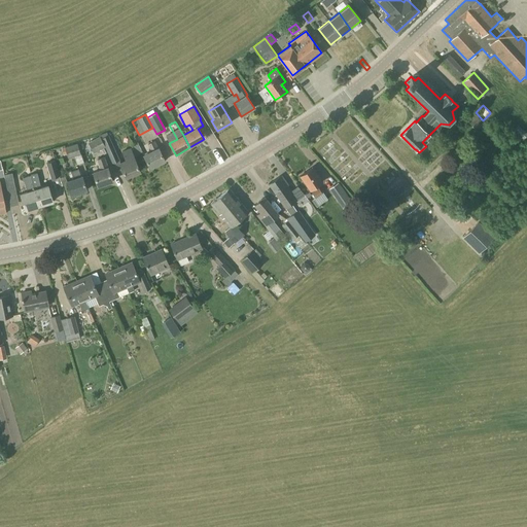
[(526,136),(526,135),(526,134),(518,126),(512,132),(521,142),(526,147),(526,136)]
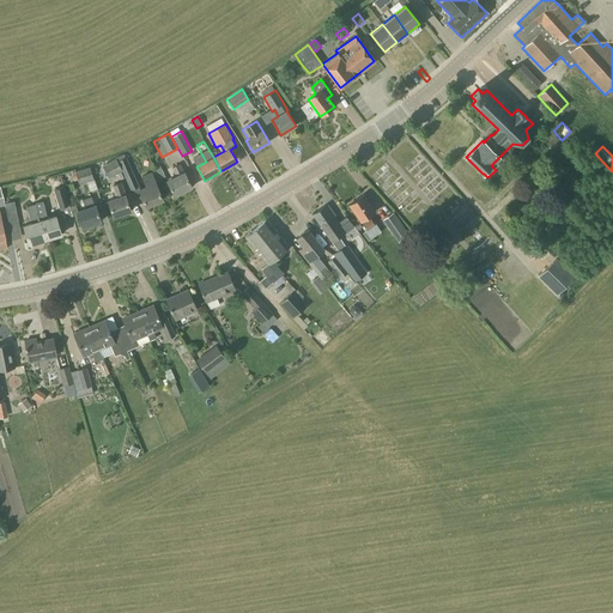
[(126,158),(117,162),(122,171),(131,190),(139,187),(126,158)]
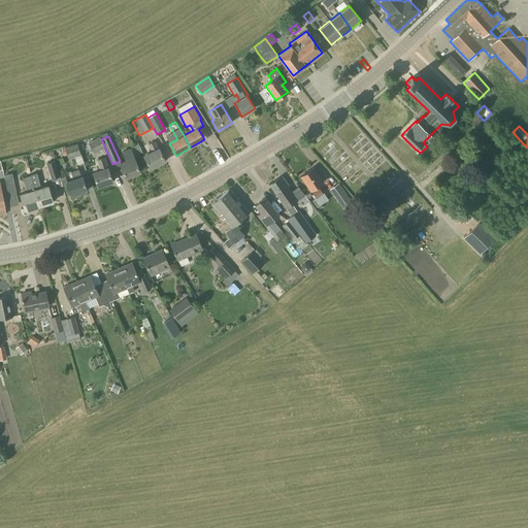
[(100,137),(88,143),(94,154),(105,147),(101,139),(100,137)]
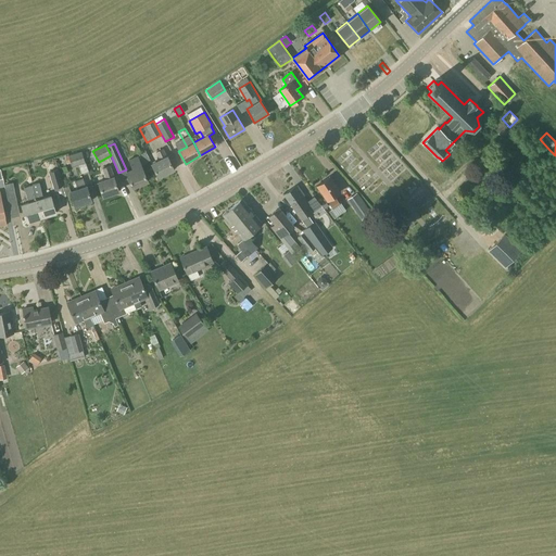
[(166,156),(163,149),(155,152),(159,160),(151,164),(158,178),(174,169),(167,156),(166,156)]
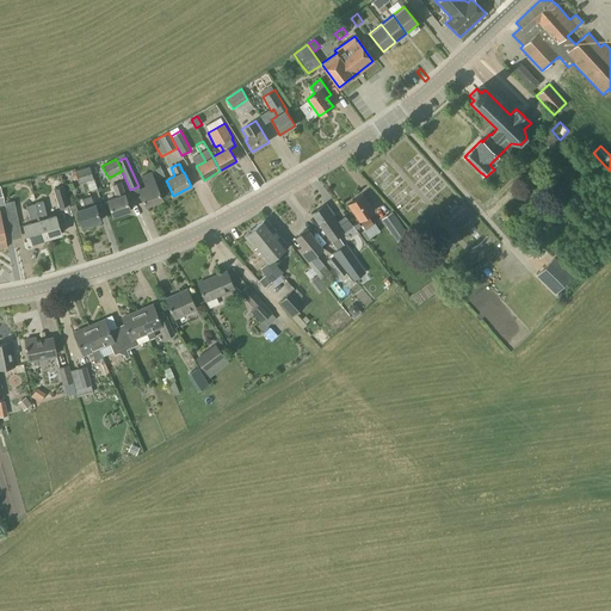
[(93,179),(92,178),(88,165),(88,167),(71,172),(73,180),(78,179),(79,184),(86,181),(88,191),(97,189),(93,179)]
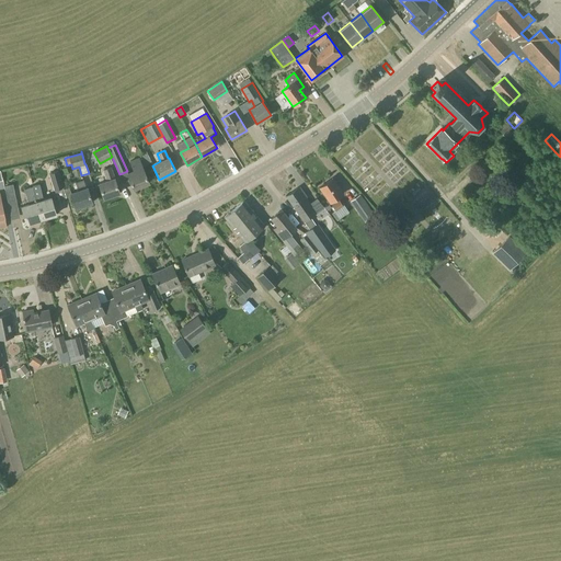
[(142,156),(146,164),(151,162),(147,153),(142,156)]
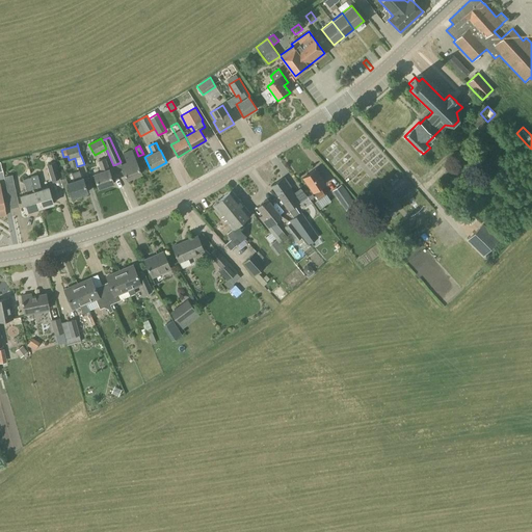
[(135,157),(138,156),(135,148),(132,150),(123,154),(126,163),(121,165),(127,180),(141,174),(135,159),(136,159),(135,157)]
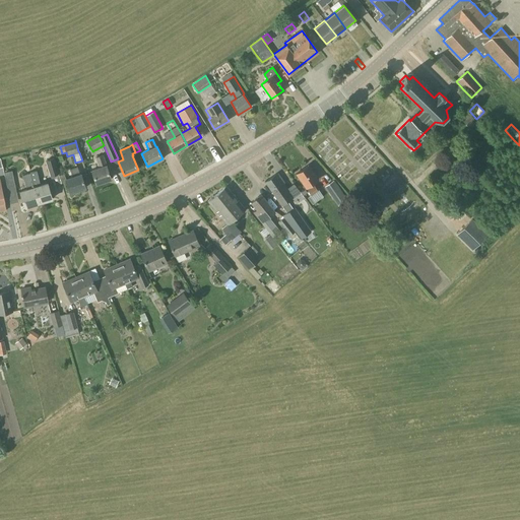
[(95,184),(111,180),(106,166),(107,166),(103,154),(94,157),(99,168),(91,171),(95,184)]
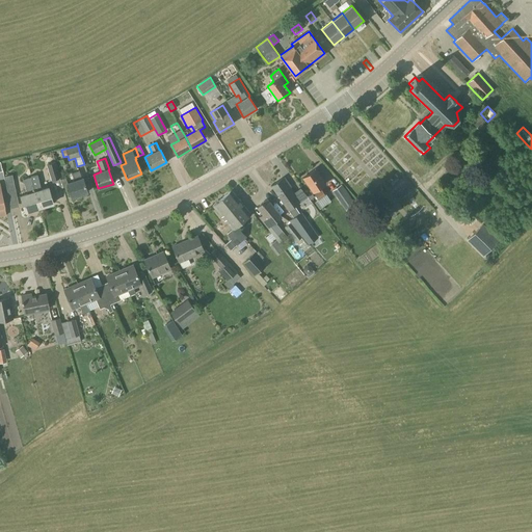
[(51,181),(60,178),(55,162),(46,165),(51,181)]
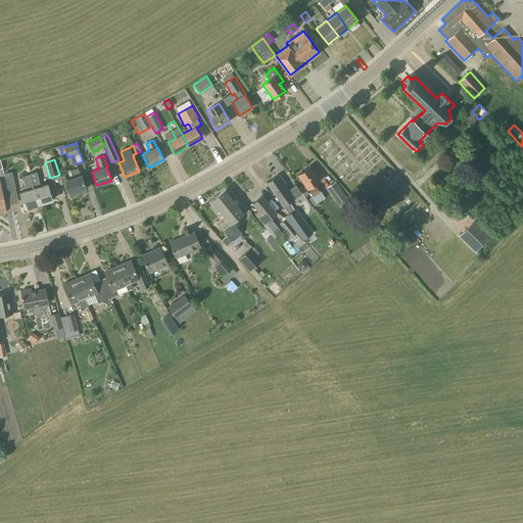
[(313,197),(320,192),(315,184),(319,182),(310,167),(297,175),(307,189),(311,194),(313,197)]
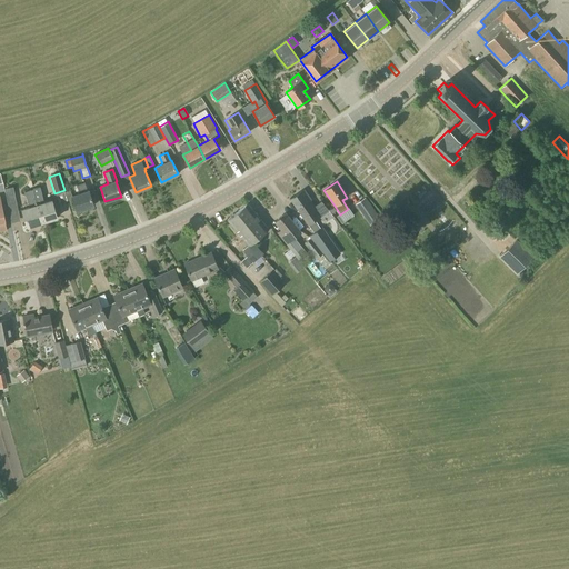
[(88,191),(85,182),(76,185),(79,195),(72,197),(70,190),(65,191),(68,201),(72,199),(76,211),(93,206),(89,191),(88,191)]
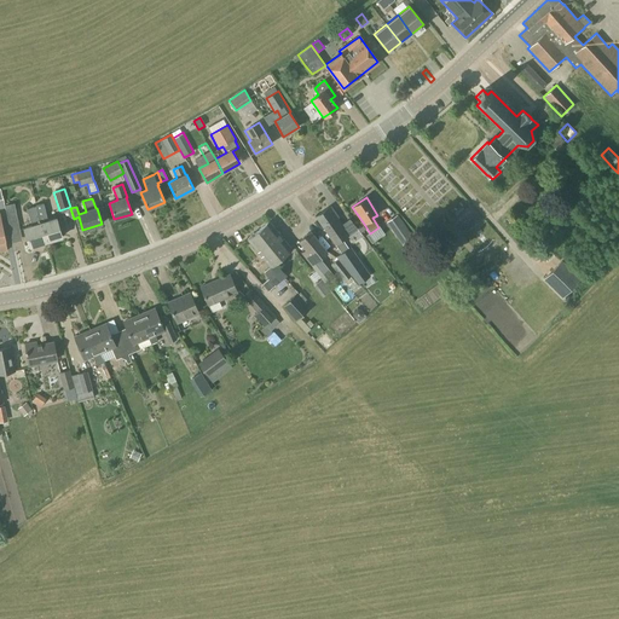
[(15,203),(4,206),(9,224),(18,223),(15,203)]
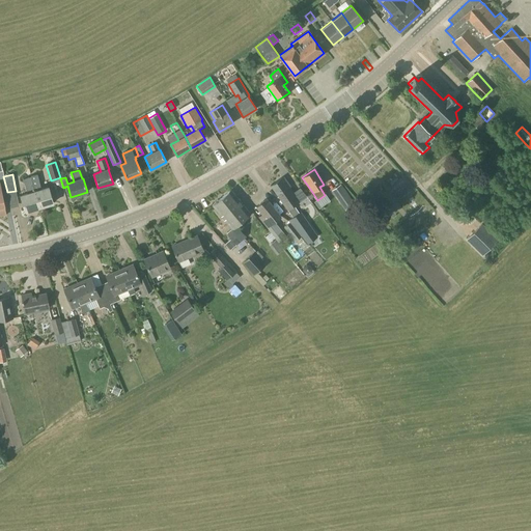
[(30,177),(39,207),(53,203),(48,187),(40,189),(37,174),(30,176),(30,177)]
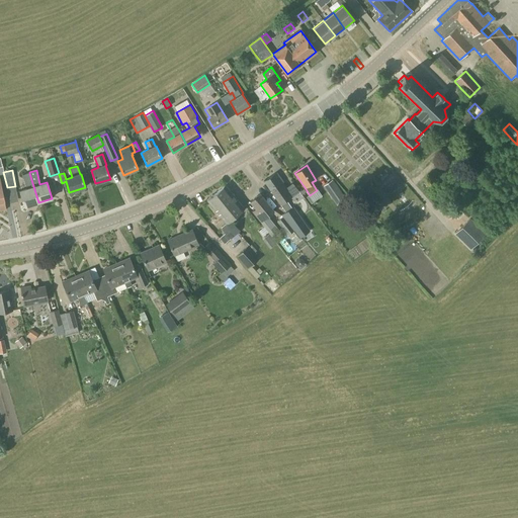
[(24,206),(38,202),(29,173),(21,175),(26,188),(19,190),(24,206)]
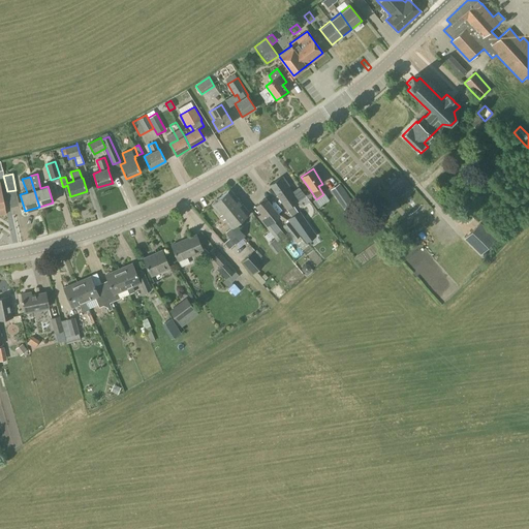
[(282,177),(270,186),(286,209),(293,219),(300,227),(306,223),(299,212),(298,213),(292,205),(297,201),(298,200),(297,200),(287,187),(289,186),(282,177)]
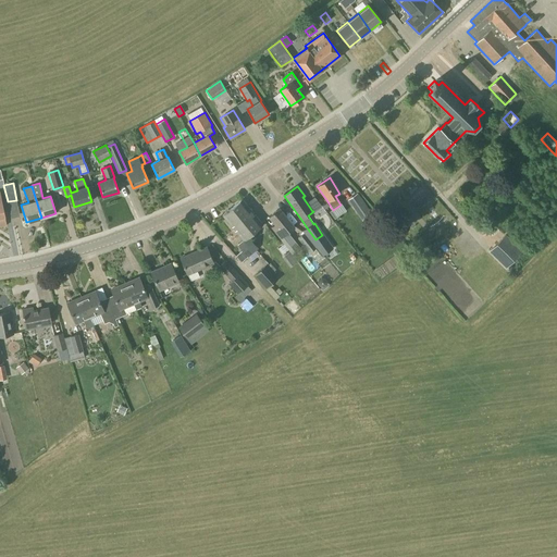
[(357,213),(367,207),(357,194),(348,199),(357,213)]
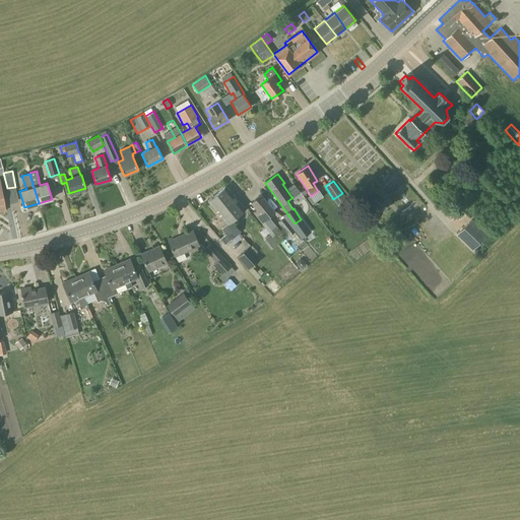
[(225,186),(215,195),(207,201),(225,224),(221,229),(231,239),(232,240),(241,233),(232,220),(245,209),(225,186)]
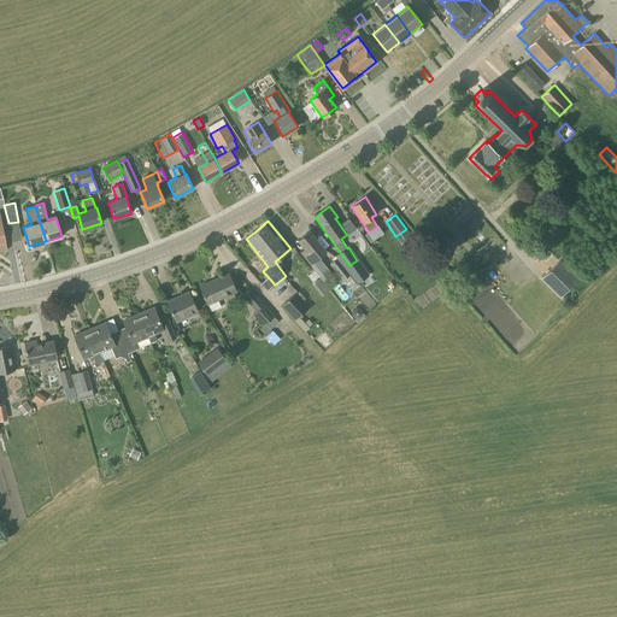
[(310,264),(325,252),(310,231),(298,241),(304,250),(300,252),(310,264)]
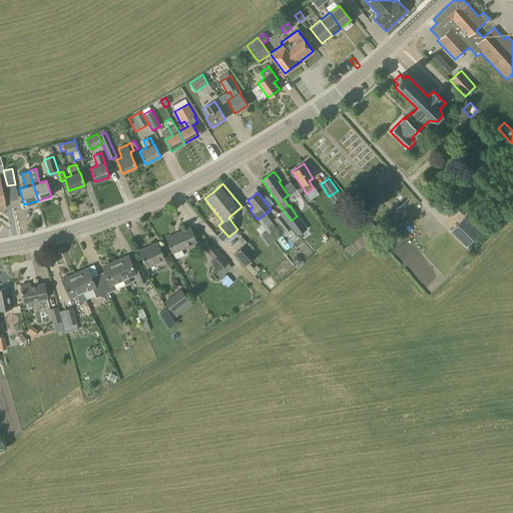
[(300,199),(294,203),(301,213),(307,208),(300,199)]
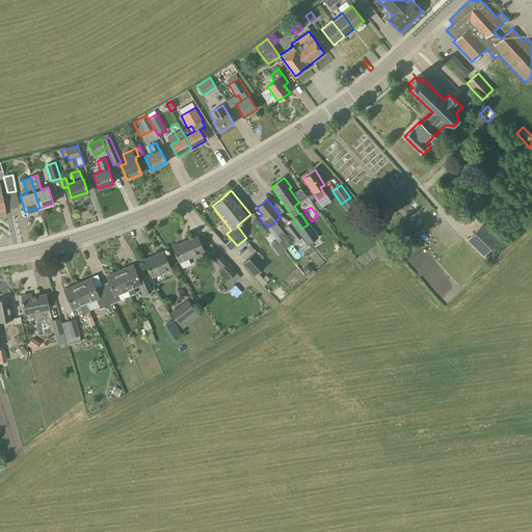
[(459,224),(468,215),(458,207),(450,215),(459,224)]
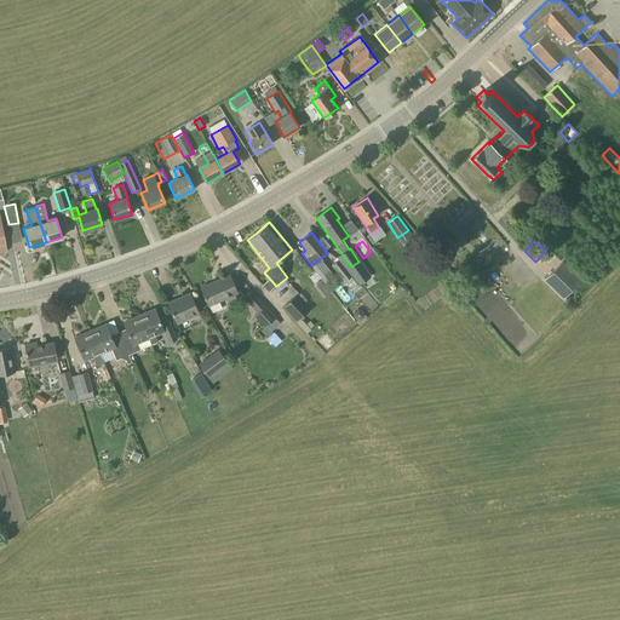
[(346,269),(340,260),(339,259),(331,265),(344,282),(351,275),(346,269)]
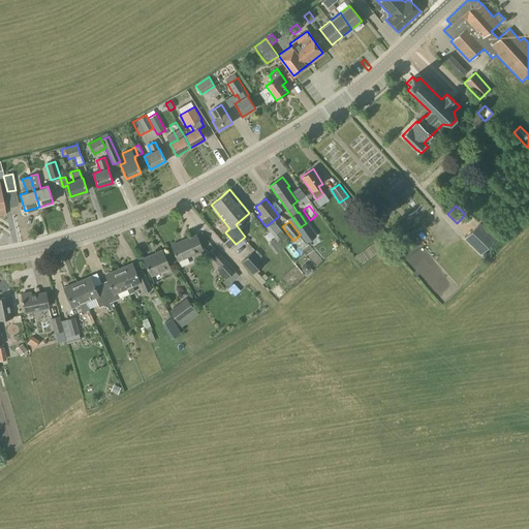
[(330,222),(319,227),(323,237),(334,231),(330,222)]
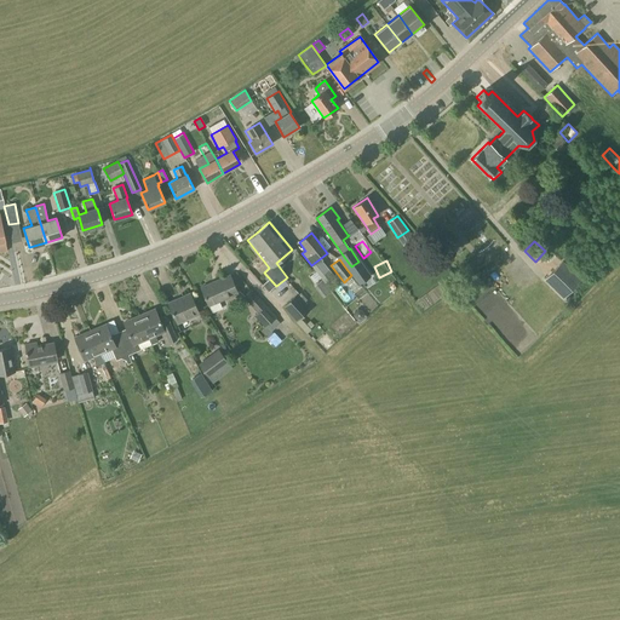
[(562,298),(580,280),(562,263),(544,281),(562,298)]
